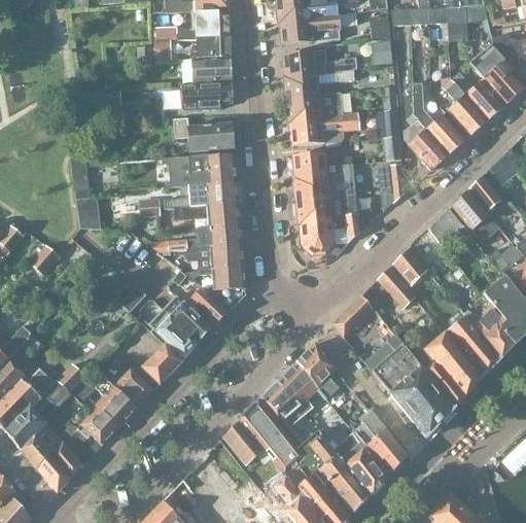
[(183,11),(196,10),(229,9),(228,0),(165,0),(166,12),(183,11)]
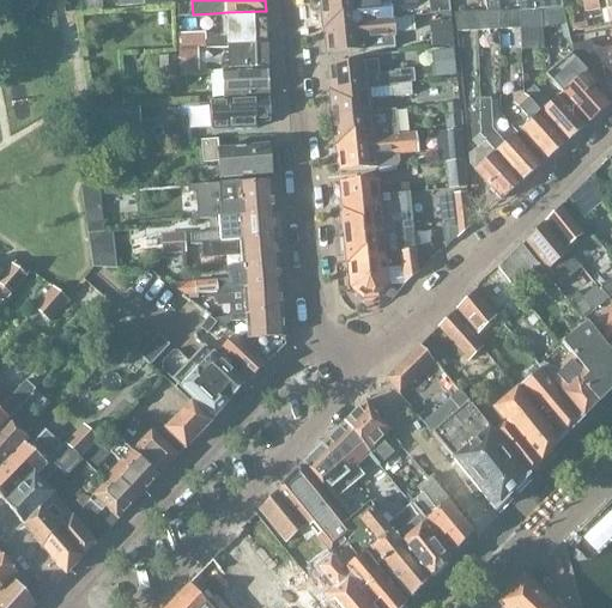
[(362,5),(361,0),(322,0),(325,25),(326,25),(364,20),(364,18),(394,16),(393,4),(377,5),(377,4),(362,5)]
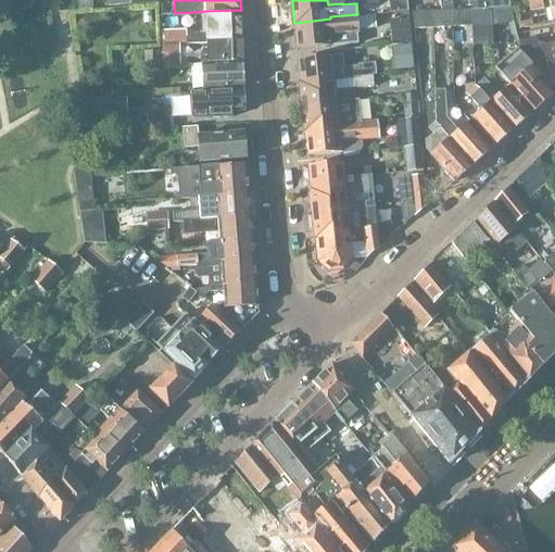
[(362,20),(388,19),(387,0),(361,0),(362,20)]
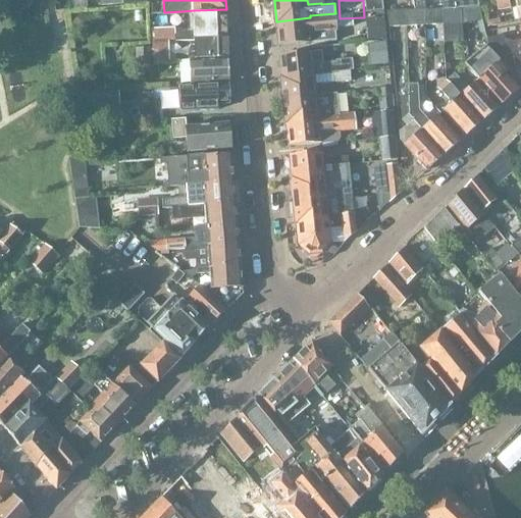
[(369,0),(370,8),(383,7),(382,0),(369,0)]
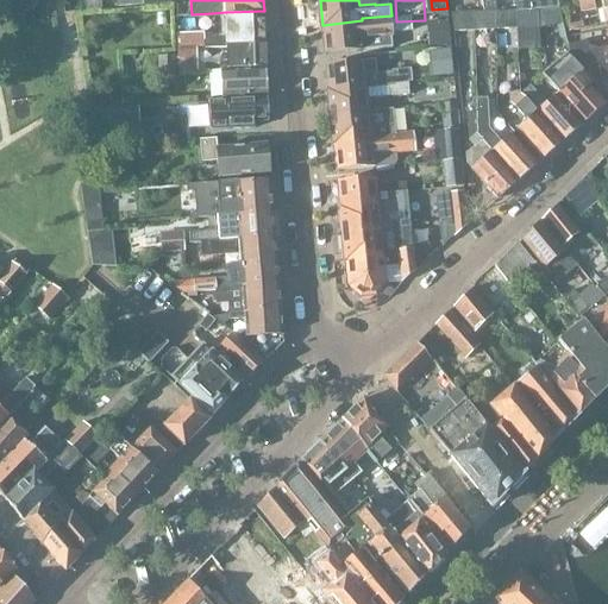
[(518,7),(496,8),(496,26),(518,25),(518,10),(518,7)]
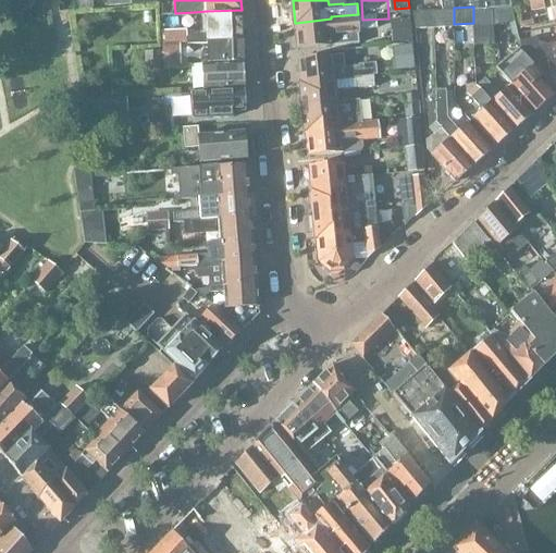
[(416,25),(434,24),(433,9),(433,8),(415,9),(416,25)]
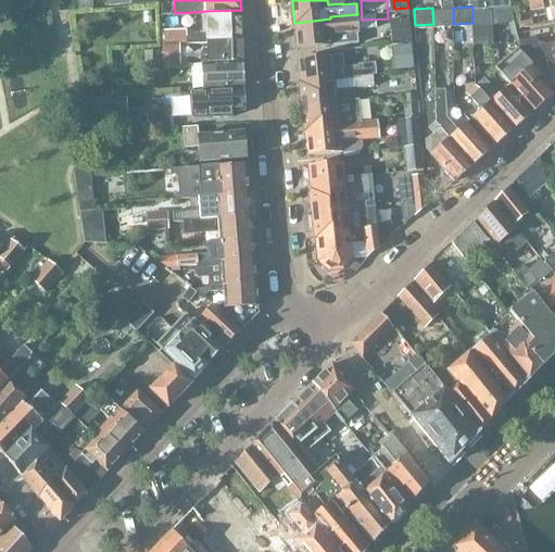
[(453,8),(432,9),(433,24),(453,24),(453,8)]
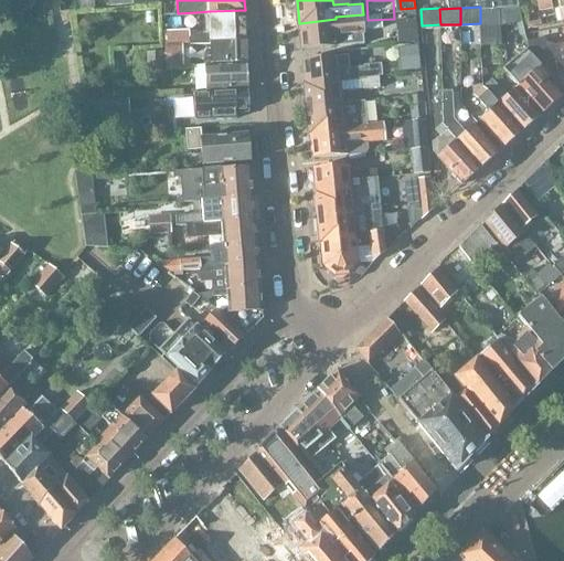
[(499,8),(480,9),(480,23),(500,22),(499,8)]
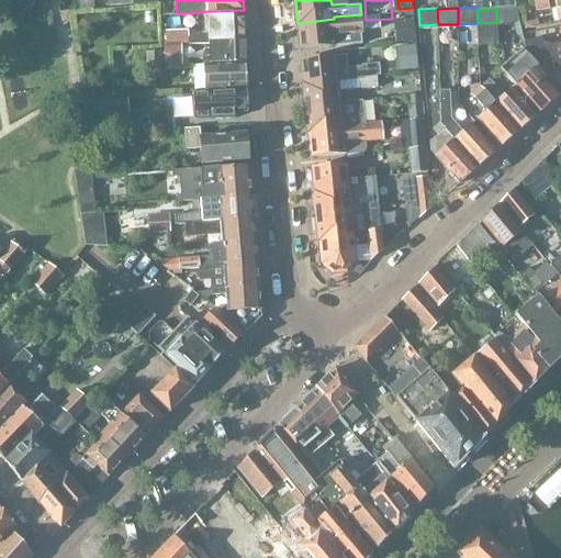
[(246,36),(244,10),(209,11),(209,15),(210,29),(189,29),(189,42),(210,41),(210,37),(246,36)]
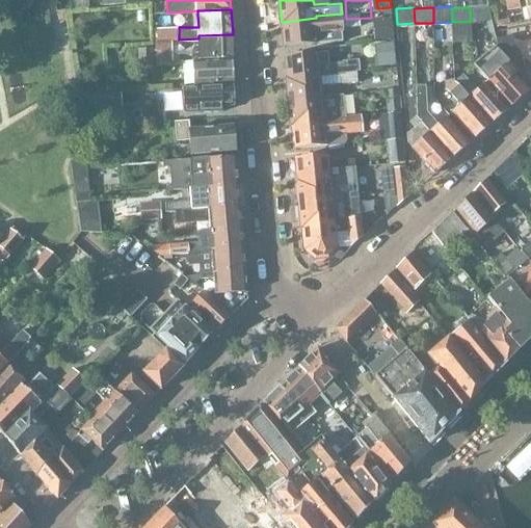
[(159,47),(179,47),(177,12),(157,14),(159,47)]
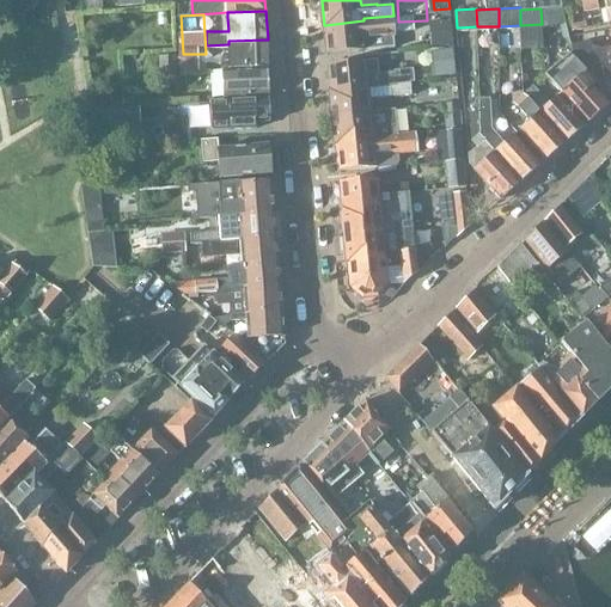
[(364,20),(325,25),(328,51),(396,44),(395,34),(396,34),(393,16),(364,18),(364,20)]
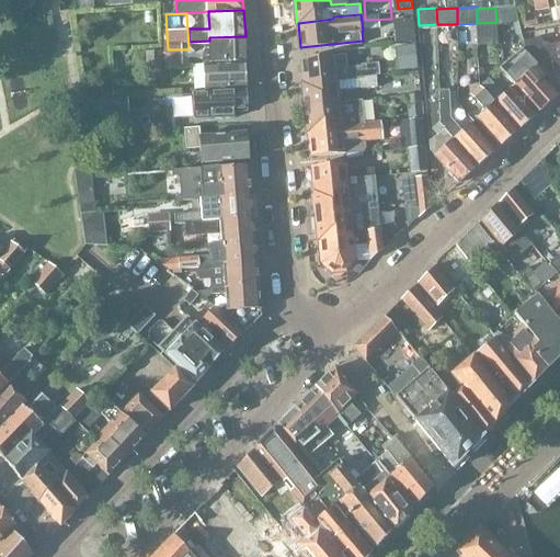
[(526,48),(536,60),(558,53),(559,56),(559,40),(552,43),(545,38),(541,40),(540,35),(524,38),(526,48)]
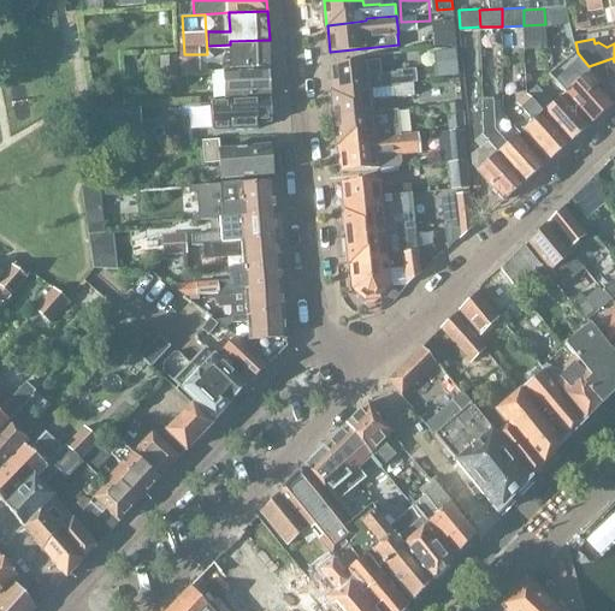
[(270,65),(270,40),(230,41),(230,45),(231,66),(270,65)]
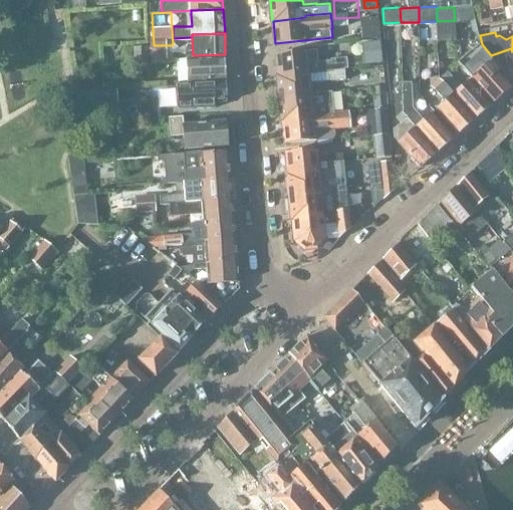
[(362,40),(364,62),(383,60),(380,38),(362,40)]
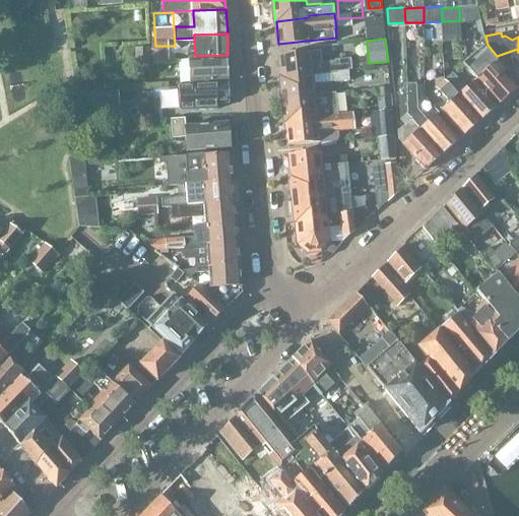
[(484,42),(463,61),(466,64),(501,102),(517,86),(504,71),(495,61),(499,58),(496,56),(488,45),(484,42)]
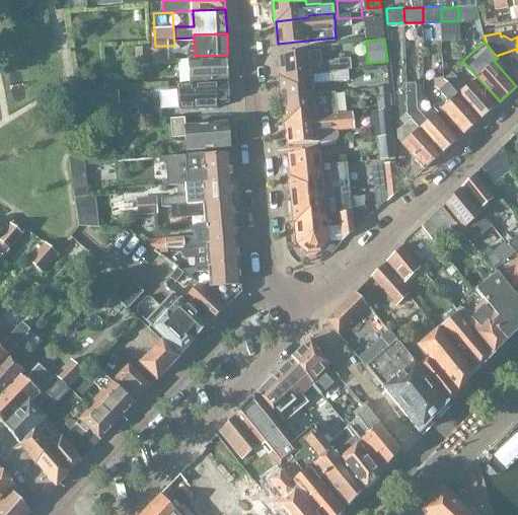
[(150,62),(149,45),(136,46),(137,62),(150,62)]
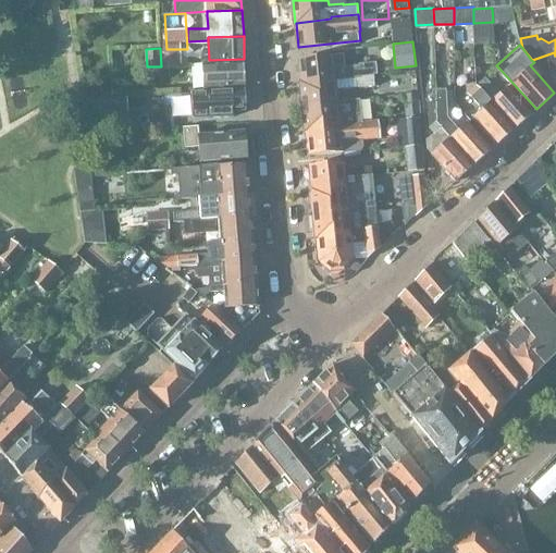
[(344,52),(299,57),(301,81),(336,77),(336,78),(357,76),(356,75),(374,73),(379,72),(378,60),(359,62),(360,63),(345,65),(344,52)]
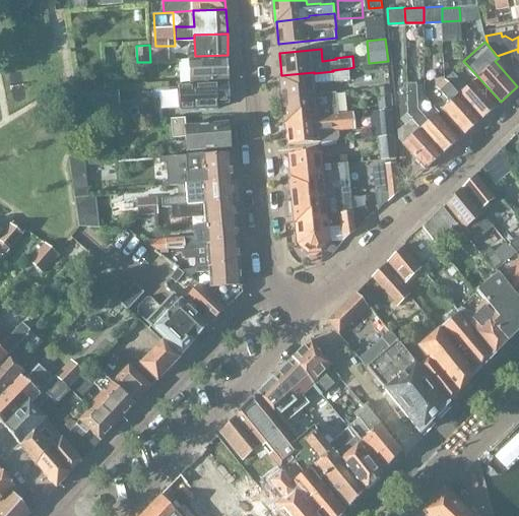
[(518,52),(517,49),(497,56),(504,64),(514,62),(515,63),(518,61),(518,52)]
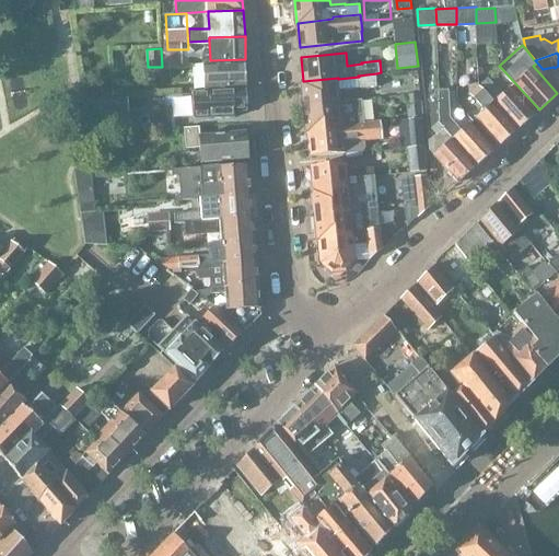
[(247,84),(245,59),(204,61),(205,87),(247,84)]
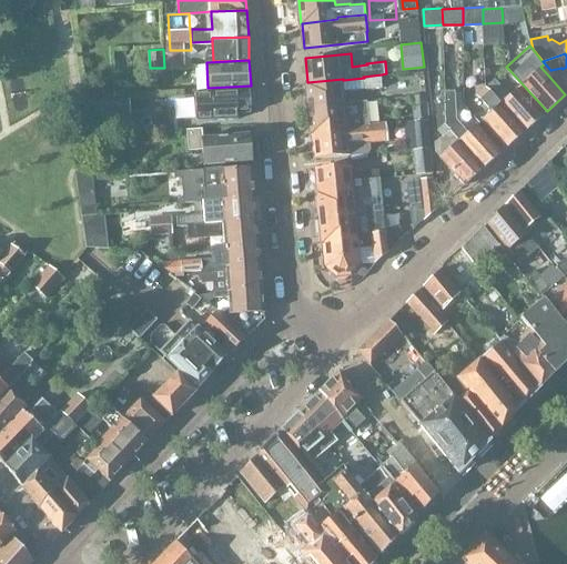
[(383,86),(382,74),(363,77),(364,78),(365,88),(383,86)]
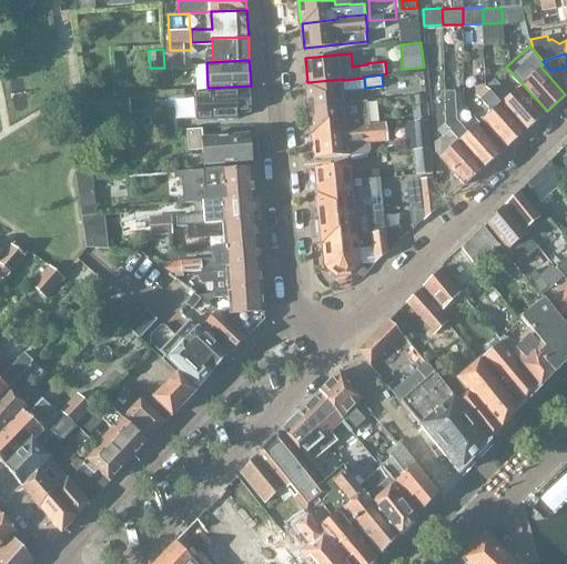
[(494,78),(486,86),(525,130),(544,114),(517,86),(508,94),(494,78)]
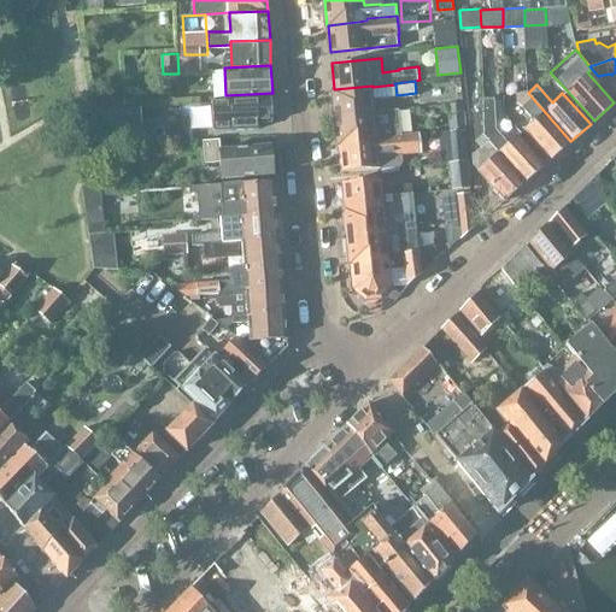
[(375,112),(375,110),(373,87),(373,86),(334,89),(333,89),(335,117),(375,112)]
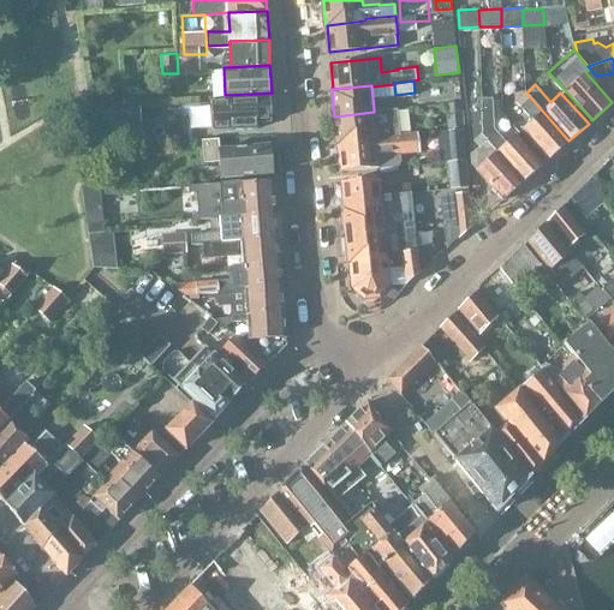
[(212,87),(189,88),(190,112),(213,112),(212,87)]
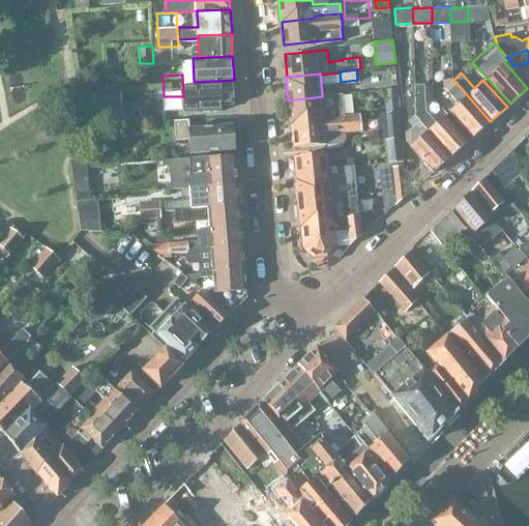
[(490,121),(453,80),(446,86),(460,101),(450,109),(474,136),(490,121)]
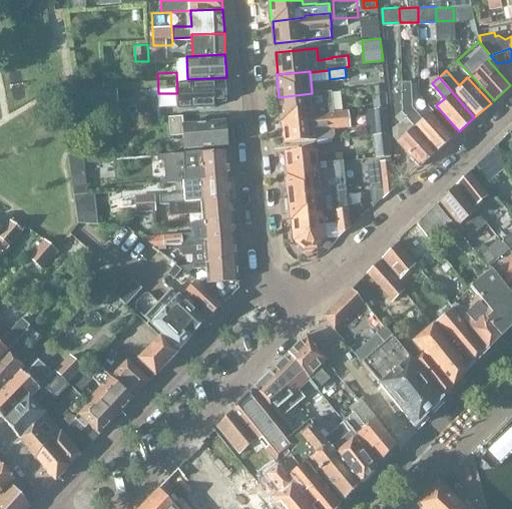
[(421,164),(437,150),(414,125),(402,110),(403,108),(402,92),(402,80),(402,79),(394,80),(396,115),(400,120),(393,126),(393,134),(398,139),(421,164)]
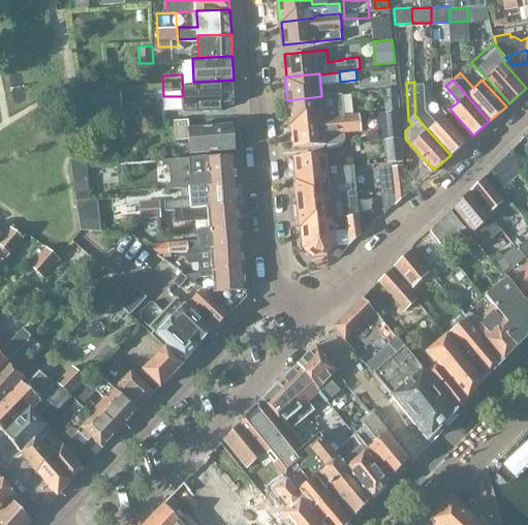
[(423,83),(414,83),(414,95),(415,112),(414,114),(427,129),(451,155),(467,141),(443,114),(436,121),(423,105),(426,103),(424,94),(423,83)]
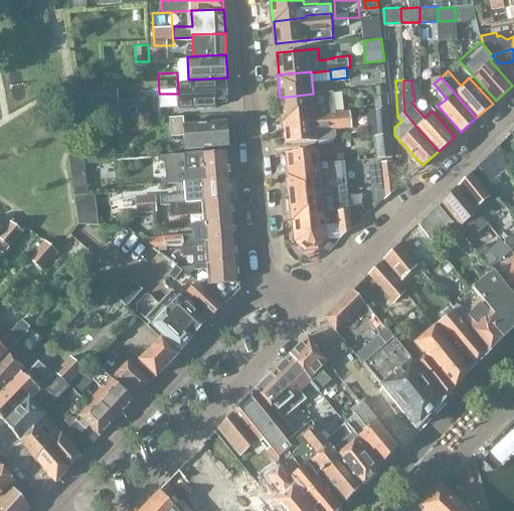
[(227,81),(178,82),(178,107),(215,106),(215,100),(227,100),(227,81)]
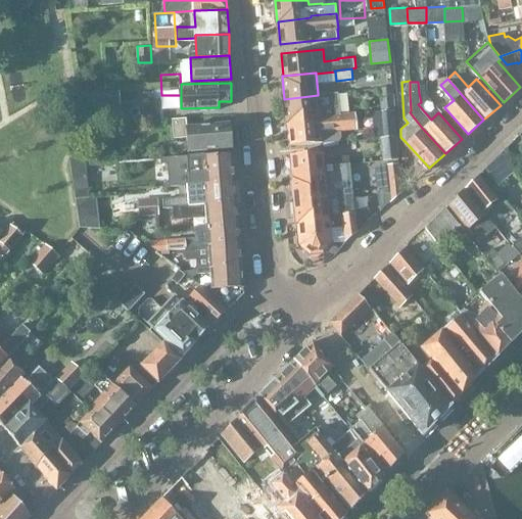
[(379,87),(381,107),(395,106),(393,85),(379,87)]
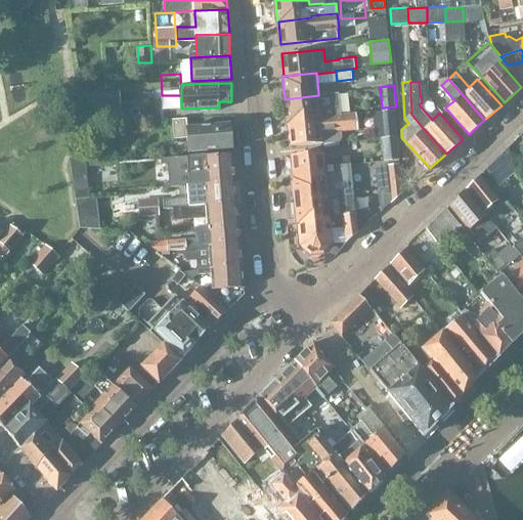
[(339,91),(333,92),(318,93),(318,95),(285,99),(288,121),(320,118),(320,116),(341,114),(339,91)]
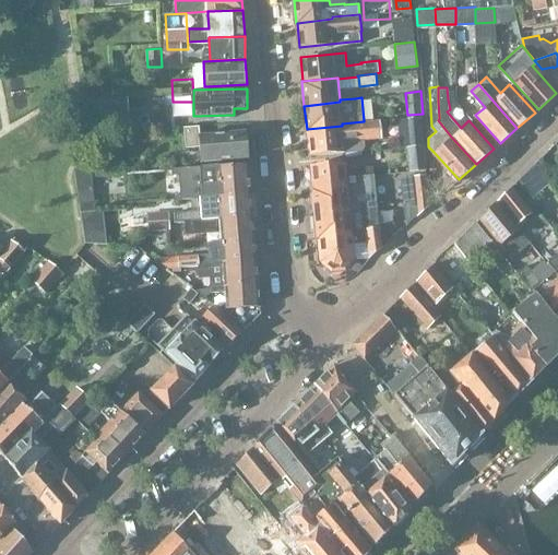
[(380,119),(369,120),(364,121),(342,124),(342,126),(307,129),(310,154),(364,148),(365,146),(365,137),(381,136),(380,119)]
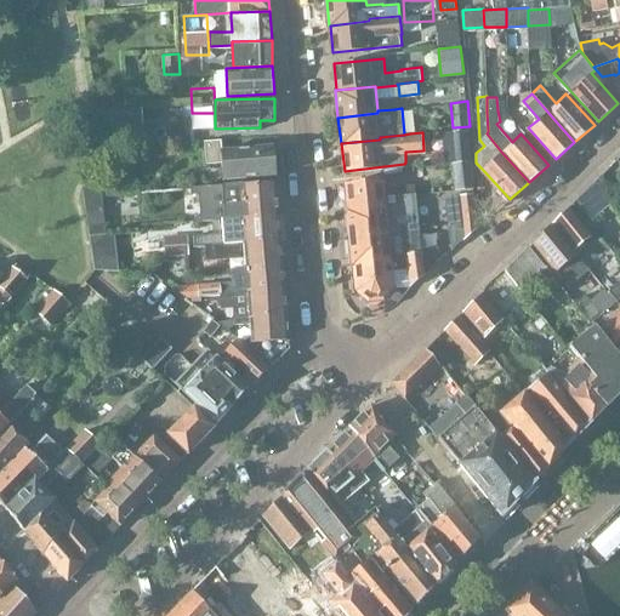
[(223,177),(276,172),(273,144),(222,148),(222,137),(205,138),(208,161),(222,161),(223,177)]
